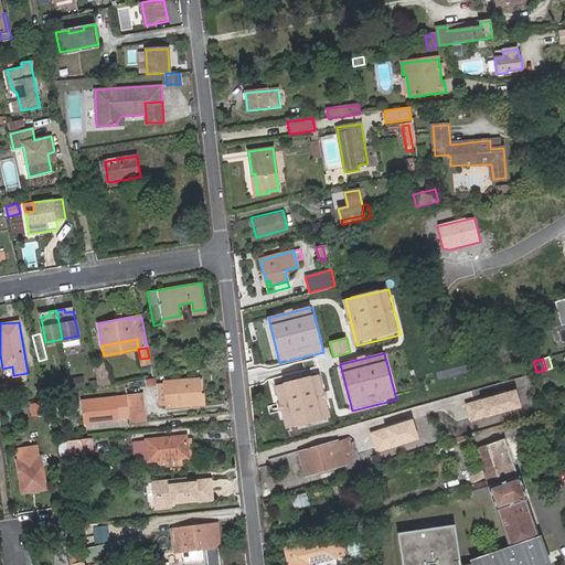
[(84,366),(87,386),(97,385),(93,364),(84,366)]
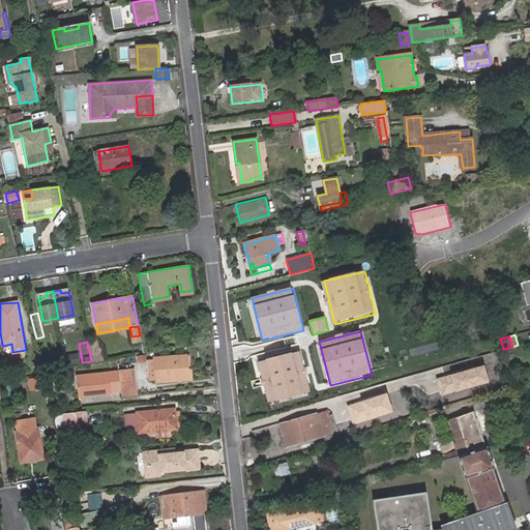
[(171,357),(170,349),(155,351),(156,356),(153,357),(156,381),(192,378),(190,369),(187,370),(186,355),(171,357)]
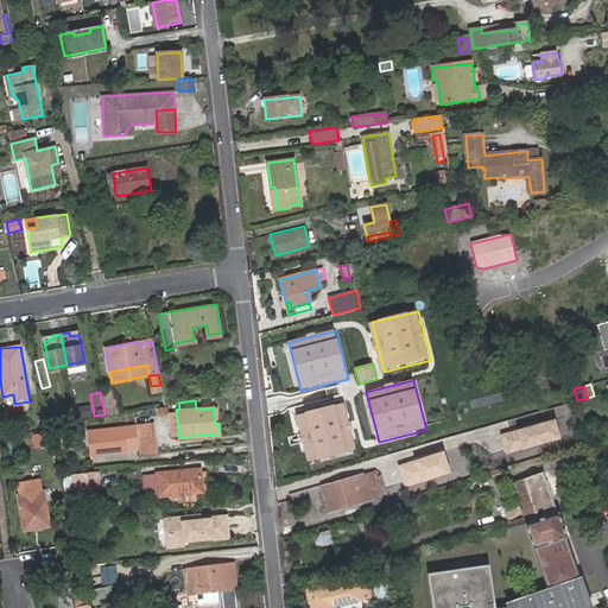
[(344,404),(297,416),(310,464),(356,453),(344,404)]
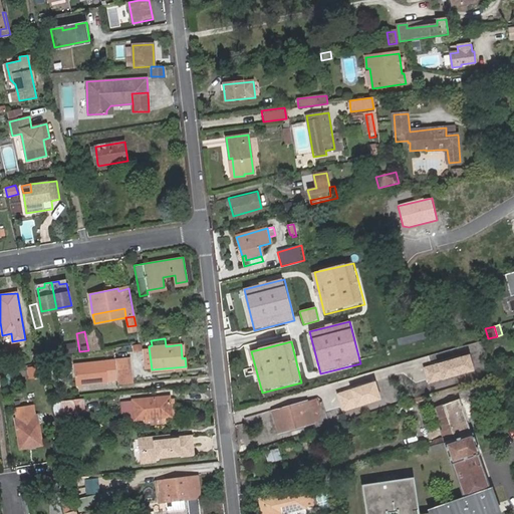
[(470,354),(424,367),(428,384),(474,372),(470,354)]
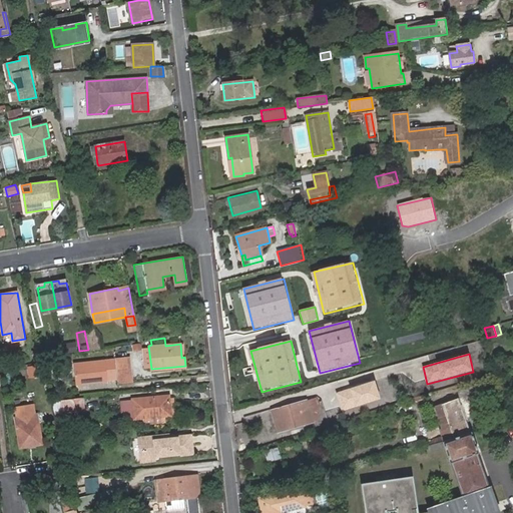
[(107,380),(117,379),(115,359),(74,364),(76,385),(107,381),(107,380)]
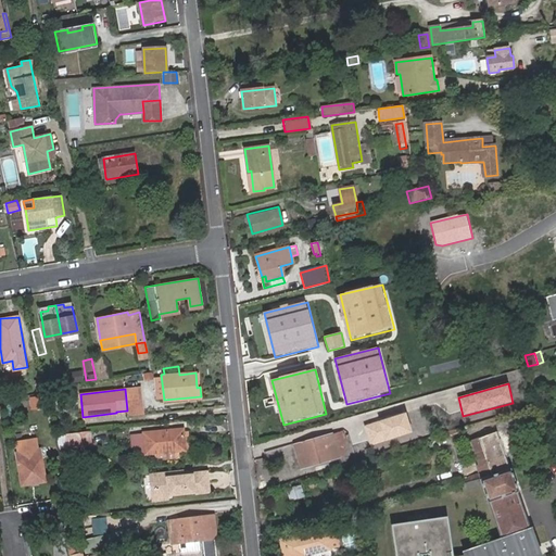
[(406,412),(364,426),(370,446),(413,432),(406,412)]
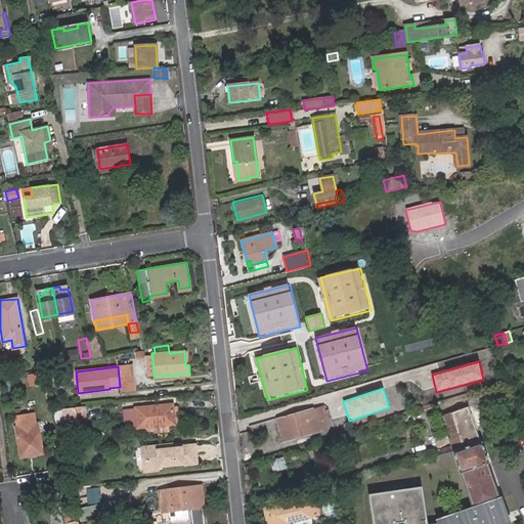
[(147,427),(168,425),(175,424),(173,403),(135,407),(137,428),(147,427)]
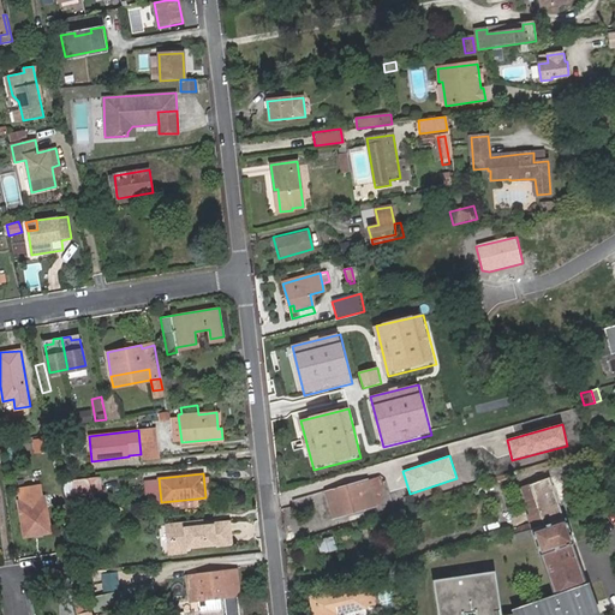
[(378,477),(366,481),(374,506),(381,503),(383,490),(378,477)]
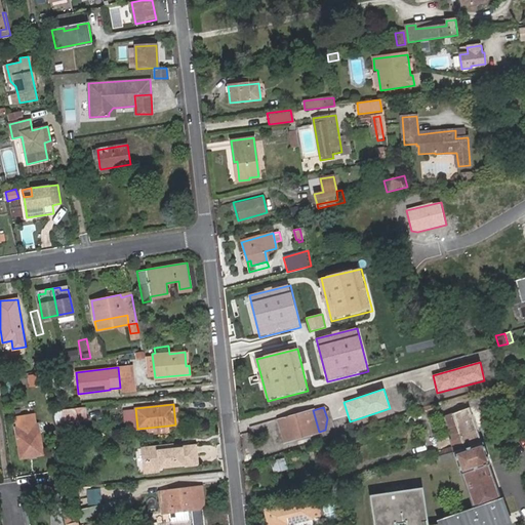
[(76,408),(53,410),(56,422),(77,420),(76,408)]
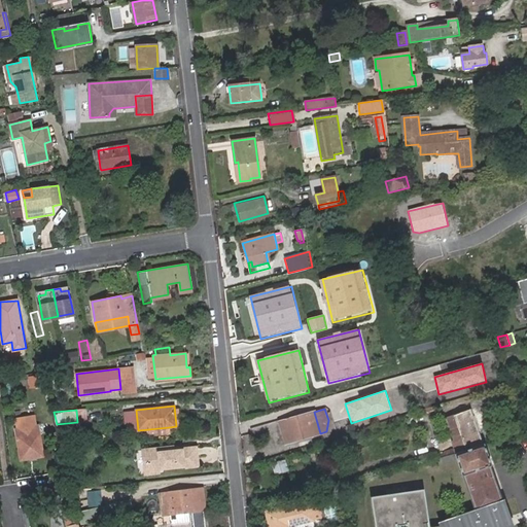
[(138,430),(136,410),(125,411),(127,431),(138,430)]
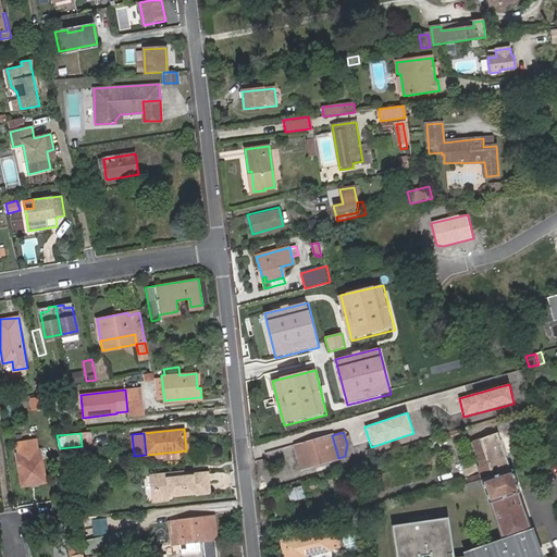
[(466,483),(482,478),(509,469),(497,434),(472,443),(481,466),(478,467),(481,474),(465,480),(466,483)]
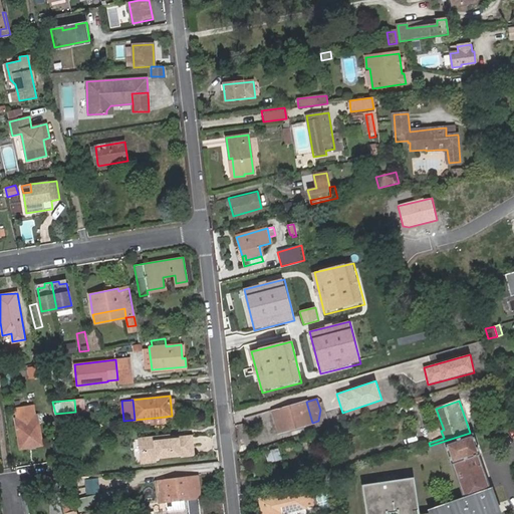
[(312,423),(306,402),(272,412),(278,433),(312,423)]
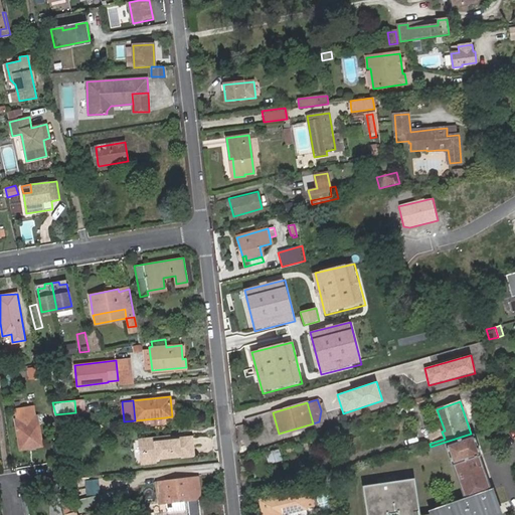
[(14,412),(20,449),(42,446),(36,409),(14,412)]
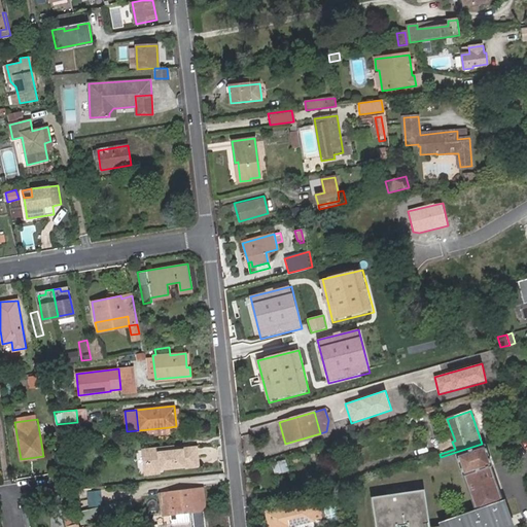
[(482,444),(456,452),(477,512),(440,525),(440,526),(514,526),(506,502),(503,503),(490,466),(492,465),(484,444),(482,444)]
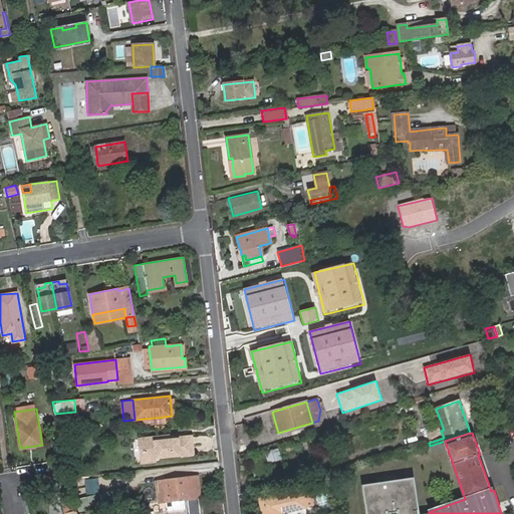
[(189,455),(188,436),(170,438),(163,439),(163,436),(139,439),(140,451),(146,450),(146,455),(155,454),(155,458),(189,455)]
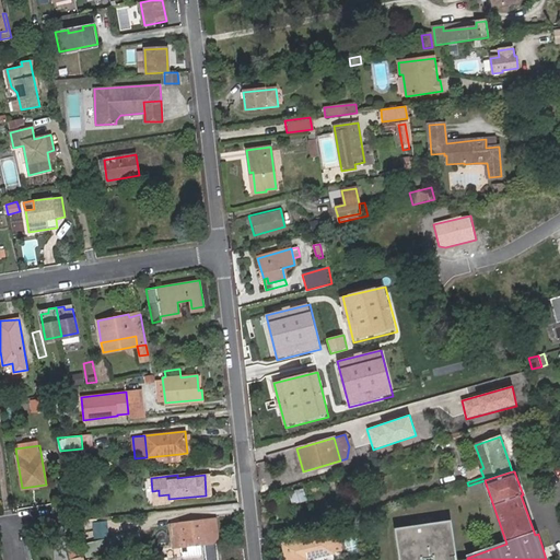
[(289,493),(292,504),(307,500),(304,489),(289,493)]
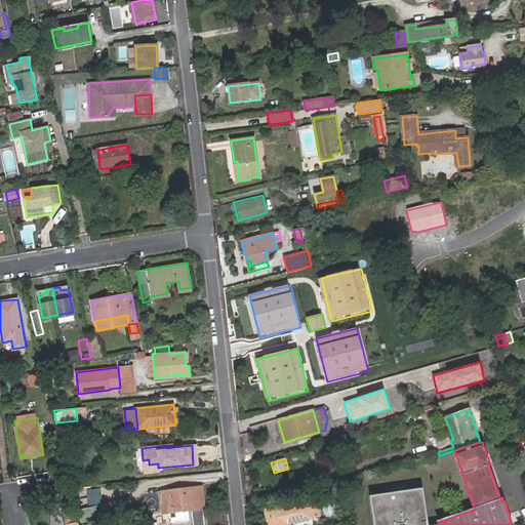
[(149,459),(143,460),(145,472),(158,470),(158,468),(158,463),(149,465),(149,459)]
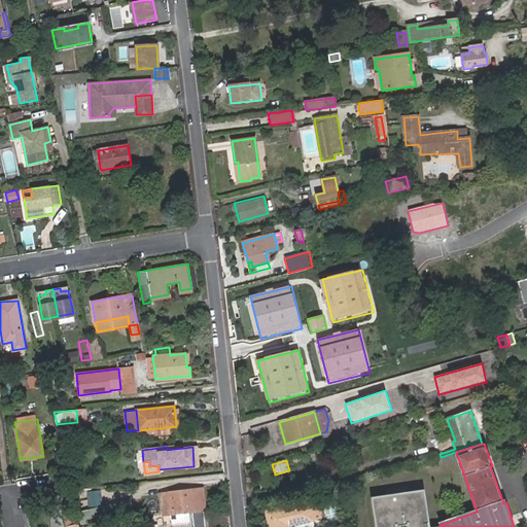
[(160,495),(163,514),(171,513),(171,515),(206,510),(203,488),(160,493),(160,495)]
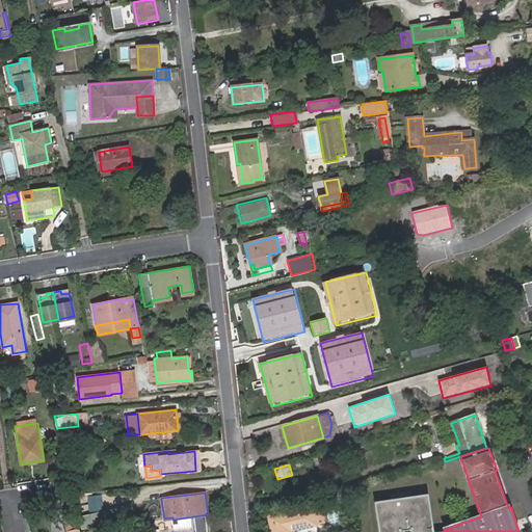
[(101,494),(84,495),(85,510),(102,509),(101,494)]
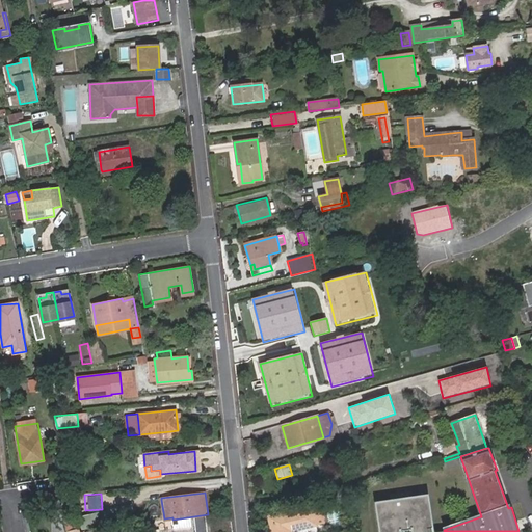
[(434,531),(429,496),(376,503),(379,531),(434,531)]
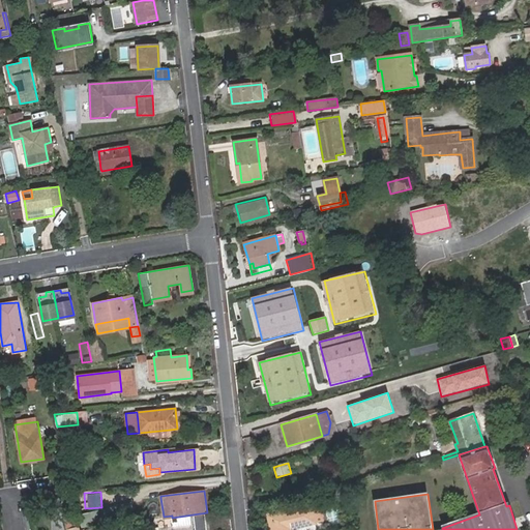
[(315,524),(311,504),(287,509),(285,513),(270,517),(273,529),(290,529),(315,524)]
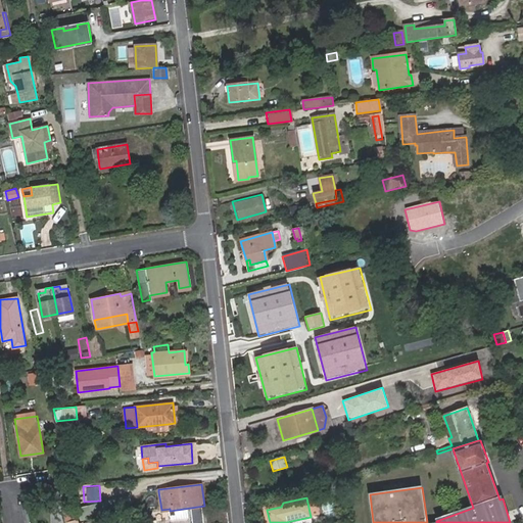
[(96,517),(97,519),(109,516),(106,502),(94,505),(96,517)]
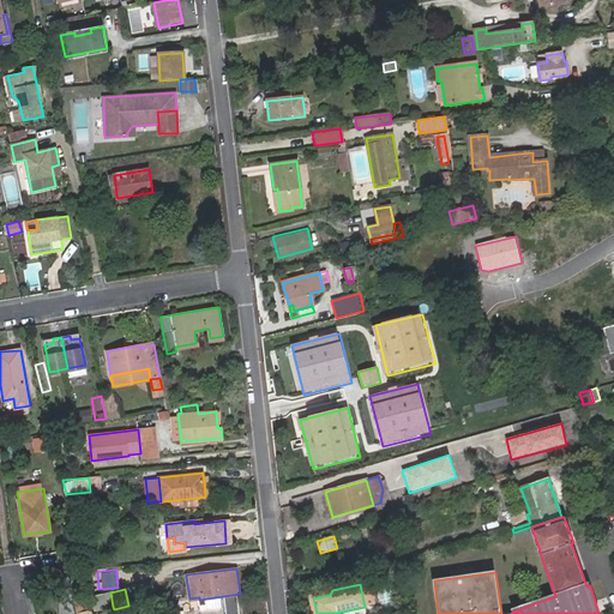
[(332,590),(309,596),(313,613),(317,613),(313,599),(330,595),(332,590)]
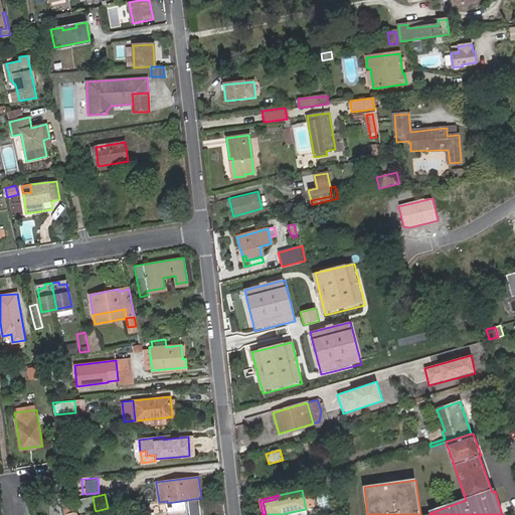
[(95,509),(93,497),(77,500),(79,512),(95,509)]
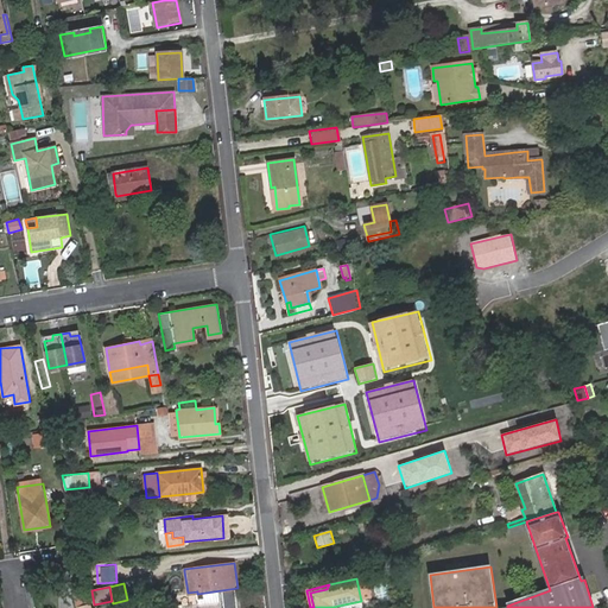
[(74,594),(77,607),(90,607),(87,590),(74,594)]
